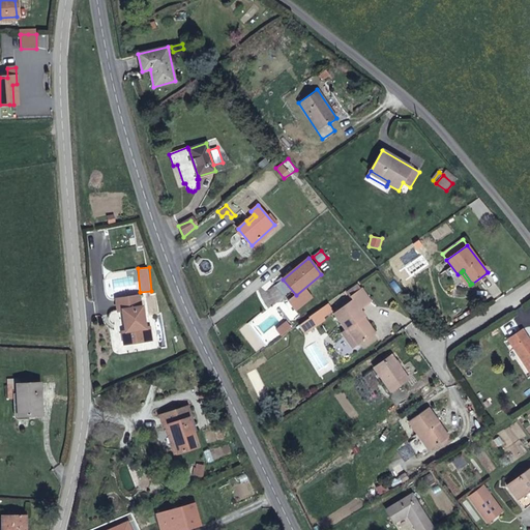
[(347,292),(351,297),(362,289),(358,285),(347,292)]
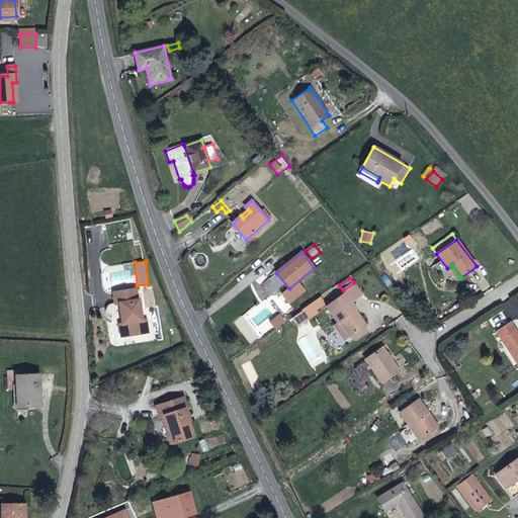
[(354,282),(343,290),(345,293),(327,307),(337,322),(340,321),(351,336),(366,325),(355,310),(356,309),(352,301),(362,294),(354,282)]
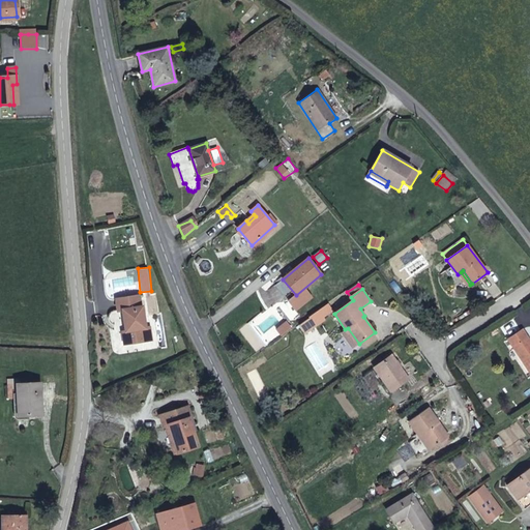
[(139,296),(116,300),(118,312),(123,312),(126,331),(123,332),(125,346),(143,342),(141,329),(146,328),(143,307),(141,307),(139,296)]
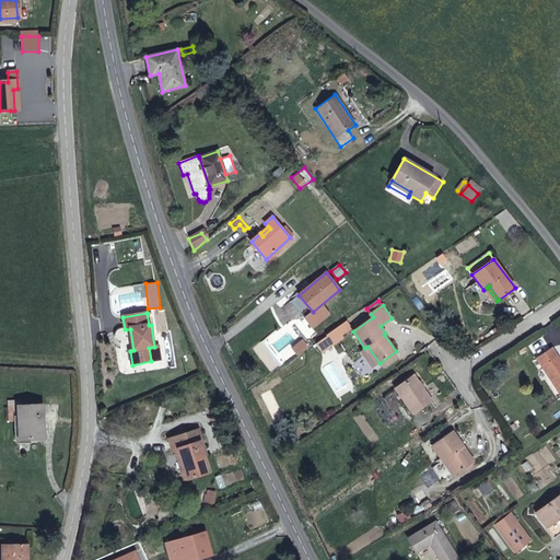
[(346,322),(327,335),(334,345),(343,338),(341,335),(351,329),(346,322)]
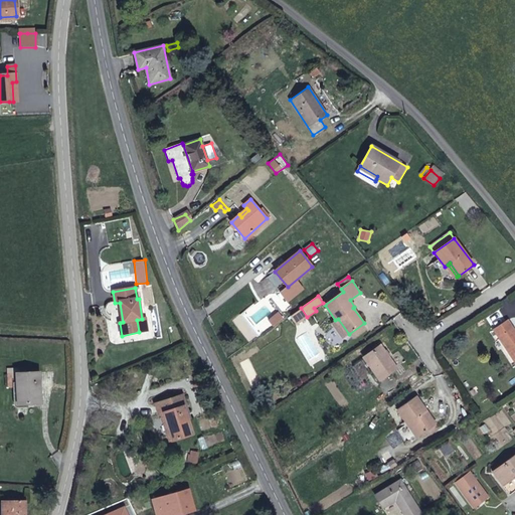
[(307,317),(301,309),(291,316),(296,324),(307,317)]
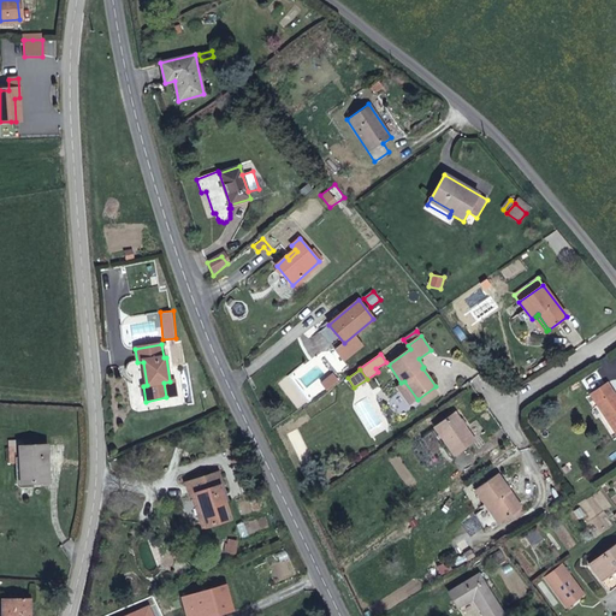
[(325,390),(339,385),(336,374),(321,379),(325,390)]
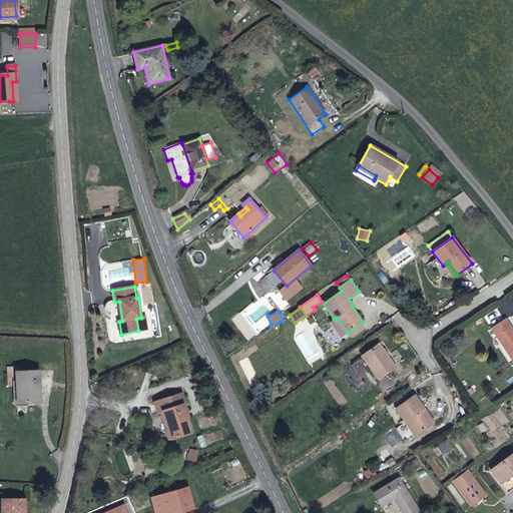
[(260,331),(270,324),(265,317),(254,324),(260,331)]
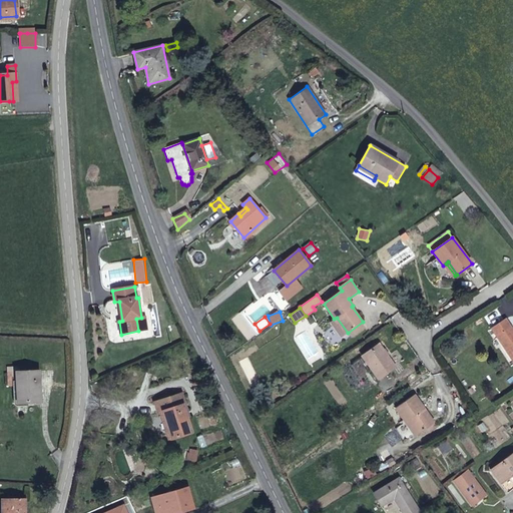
[(337,318),(334,319),(331,322),(341,338),(348,333),(337,318)]
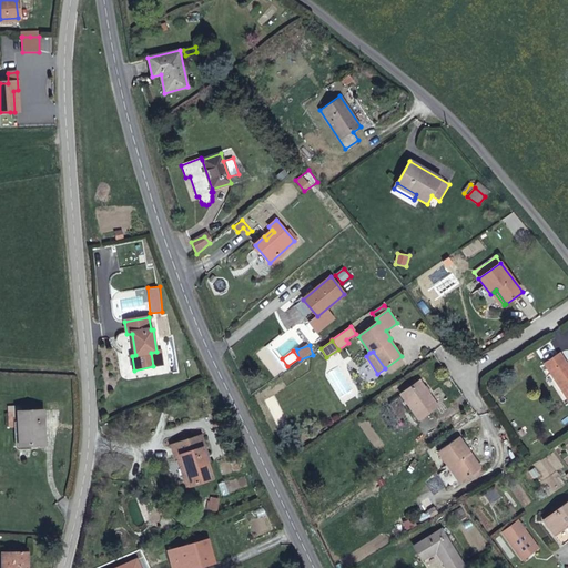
[(567,366),(559,354),(545,364),(567,398),(567,366)]
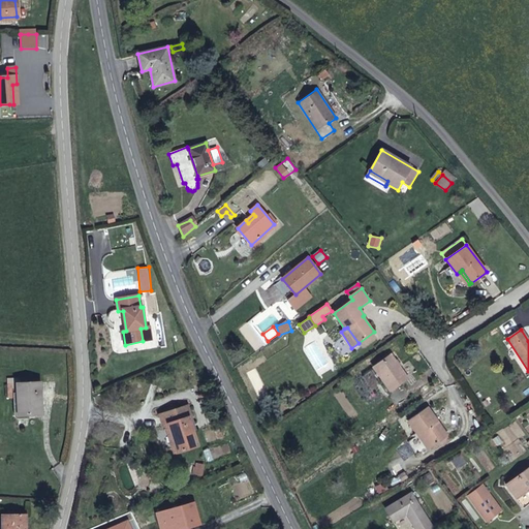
[(330,365),(315,342),(305,348),(317,372),(330,365)]
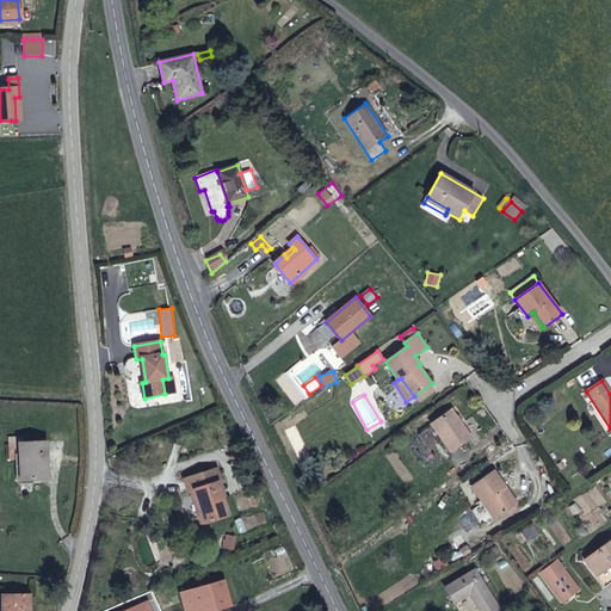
[(471,437),(451,409),(431,424),(451,452),(471,437)]
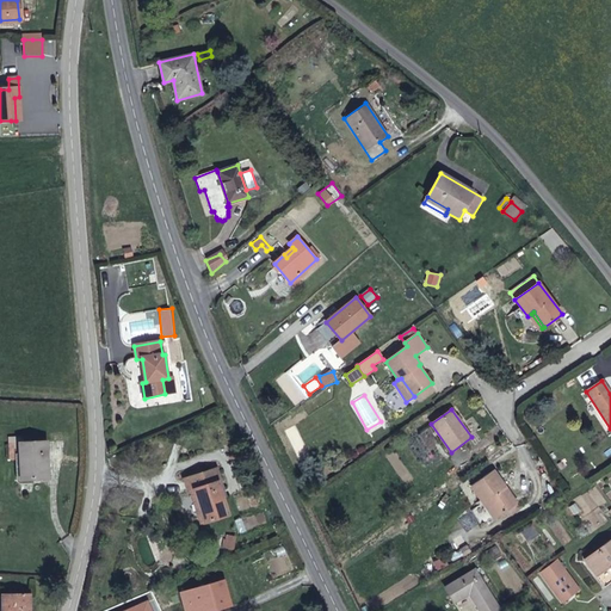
[(48,479),(47,443),(19,444),(19,460),(20,480),(48,479)]
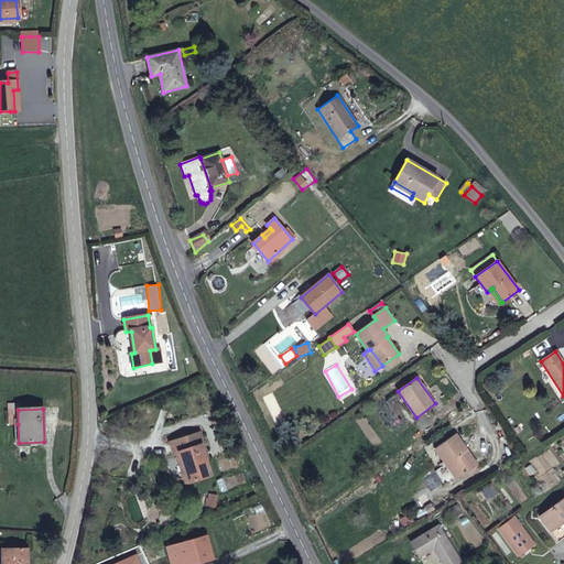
[(18,424),(18,410),(9,410),(9,425),(18,424)]
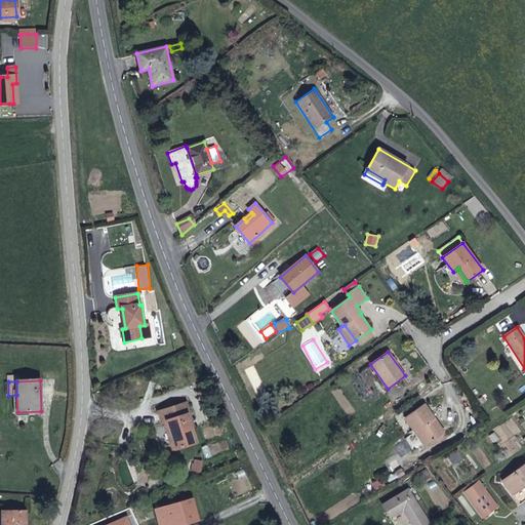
[(189,420),(192,419),(186,402),(158,411),(161,421),(166,420),(175,448),(196,442),(189,420)]
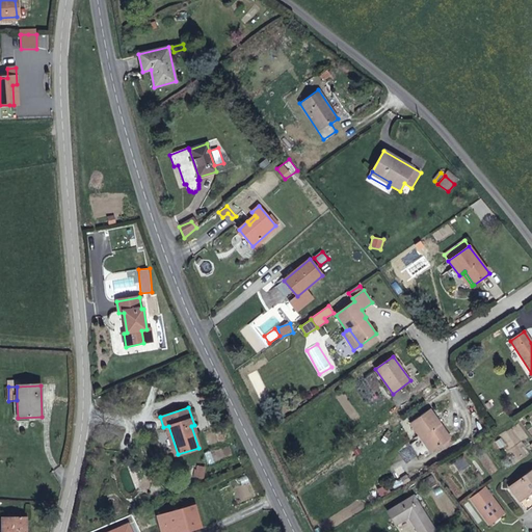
[(422,436),(432,451),(450,439),(429,409),(409,423),(420,437),(422,436)]
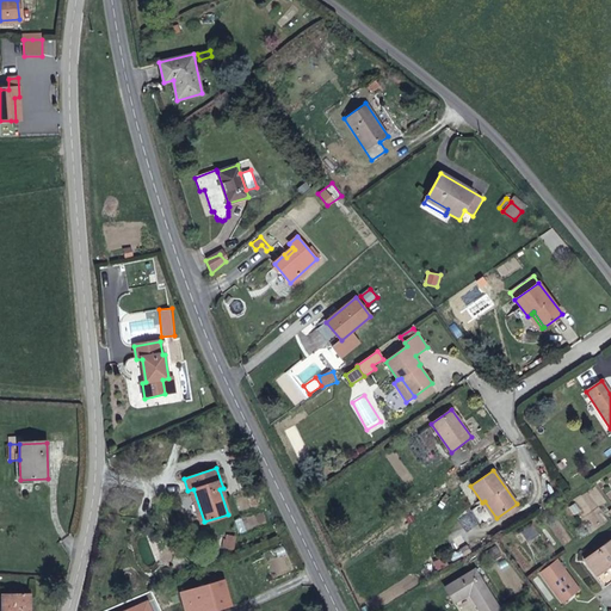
[(482,503),(493,518),(494,519),(497,518),(485,501),(482,503)]
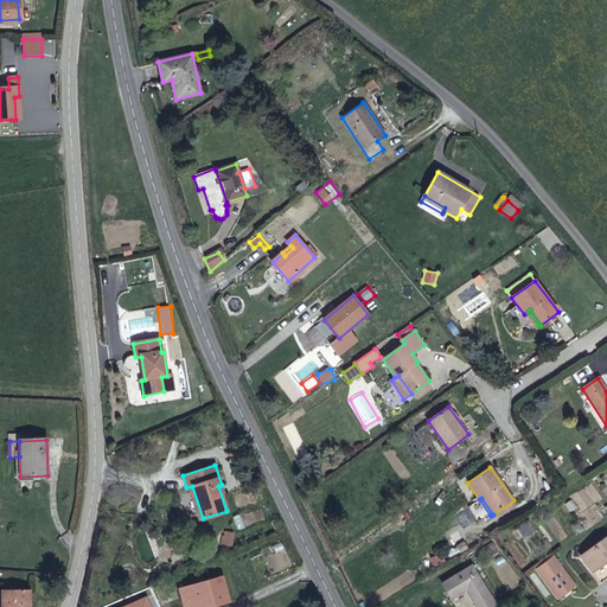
[(465,510),(475,525),(490,515),(479,499),(465,510)]
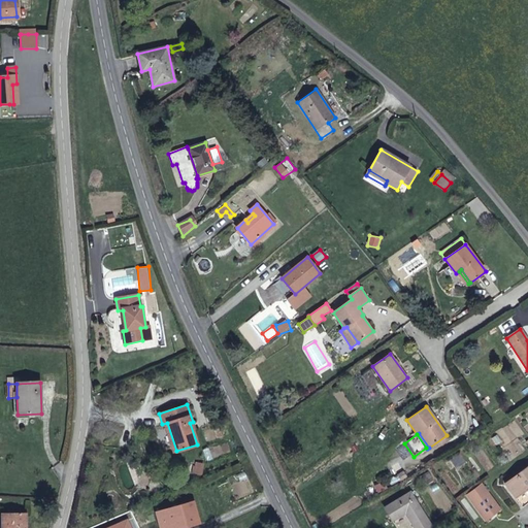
[(201,474),(203,463),(196,462),(194,473),(201,474)]
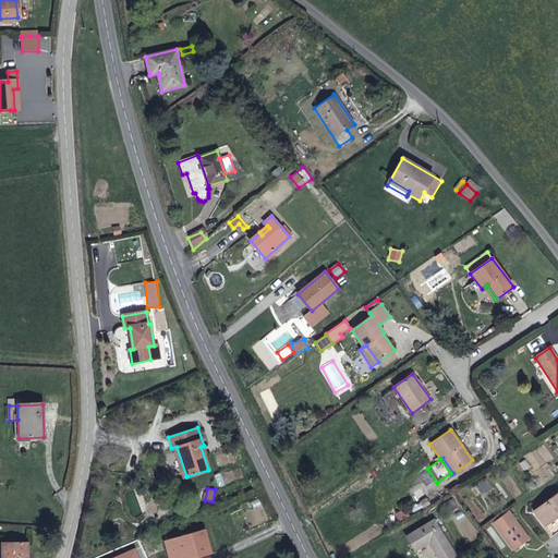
[(556,518),(557,520),(557,492),(533,511),(544,526),(556,518)]
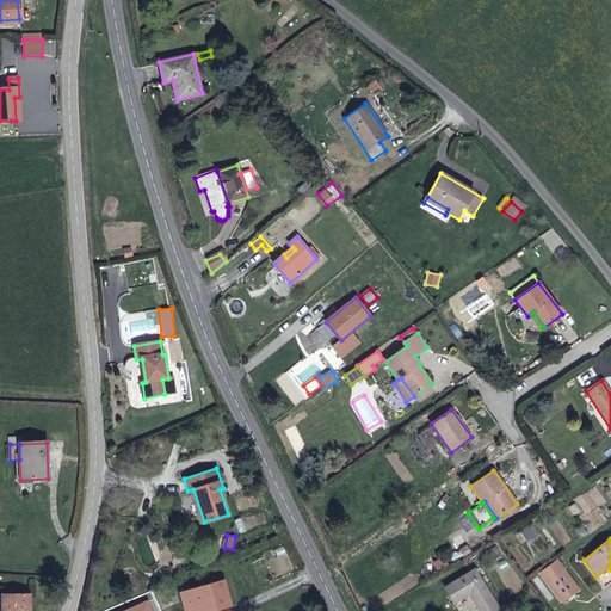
[(443,557),(433,561),(437,571),(446,566),(443,557)]
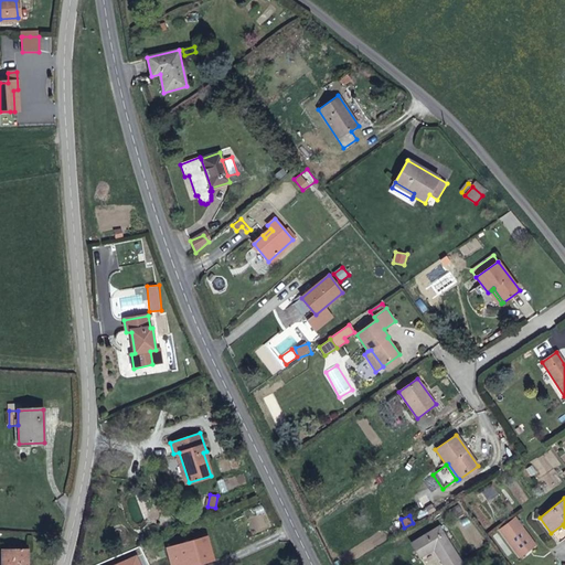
[(534,545),(514,519),(499,530),(519,556),(534,545)]
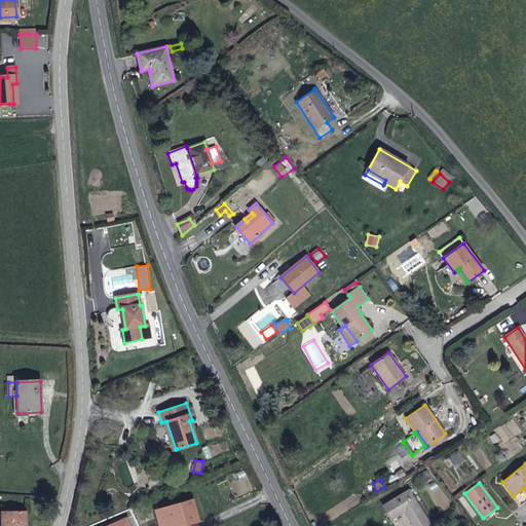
[(521,505),(525,501),(525,490),(524,488),(513,496),(521,505)]
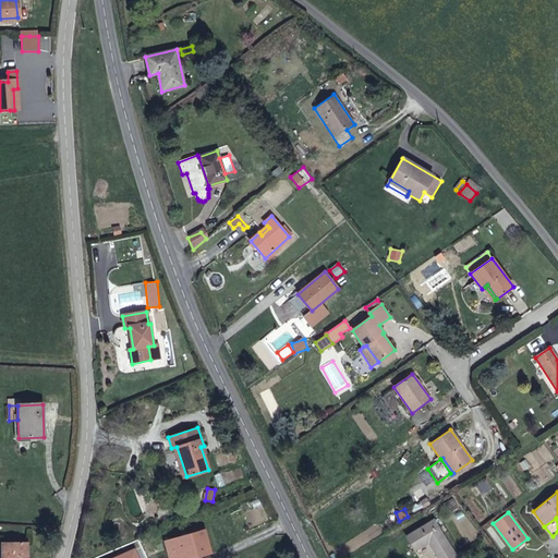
[(437,557),(452,557),(456,556),(433,520),(407,537),(414,550),(428,542),(437,557)]
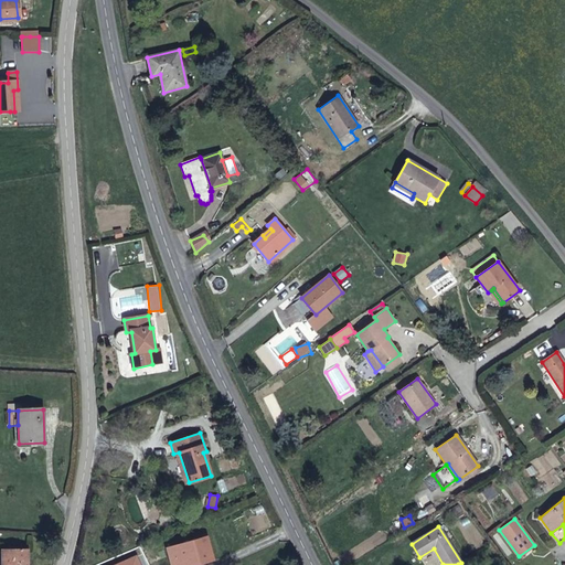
[(167,548),(169,558),(173,557),(174,564),(192,564),(213,560),(205,537),(167,548)]
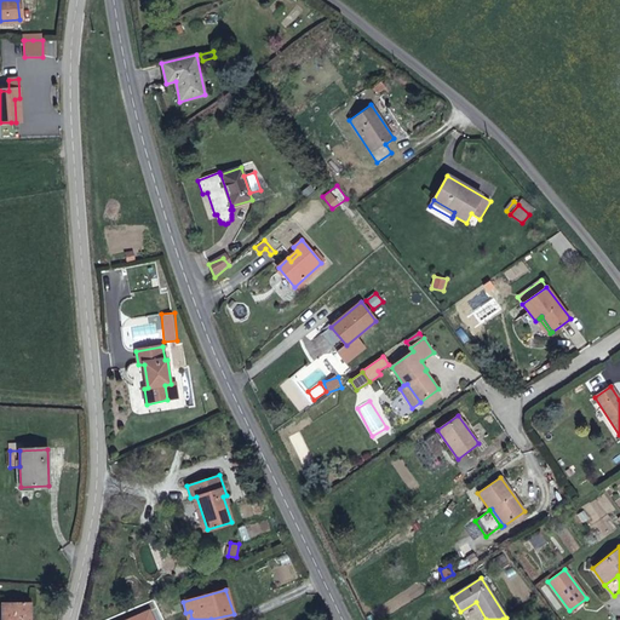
[(28,619),(29,604),(1,604),(1,619),(28,619)]
